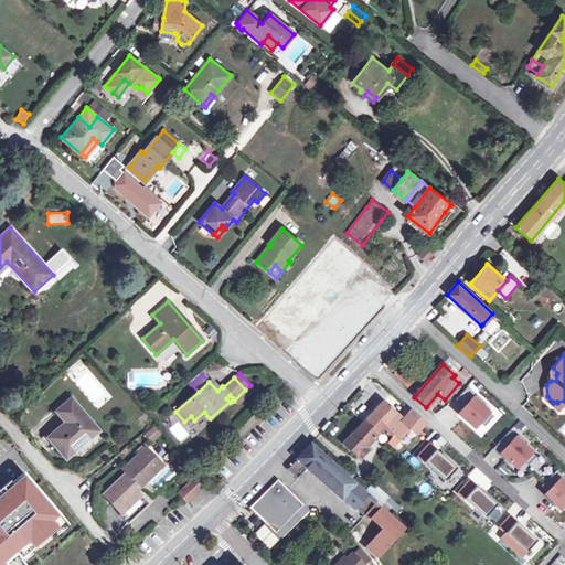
[(467,386),(456,400),(465,407),(459,414),(476,427),(480,422),(484,426),(493,415),(481,405),(484,402),(467,386)]
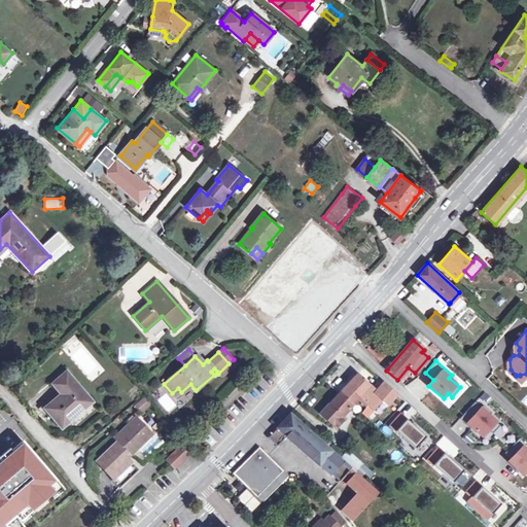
[(408,367),(397,380),(406,387),(418,378),(414,374),(415,373),(408,367)]
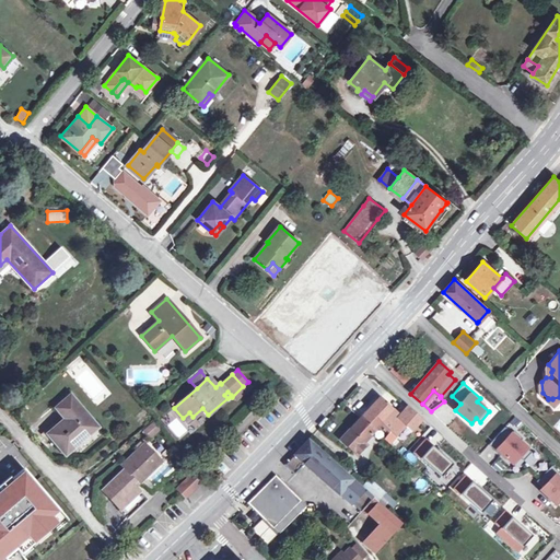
[(70,396),(56,408),(66,419),(48,433),(66,454),(97,428),(70,396)]
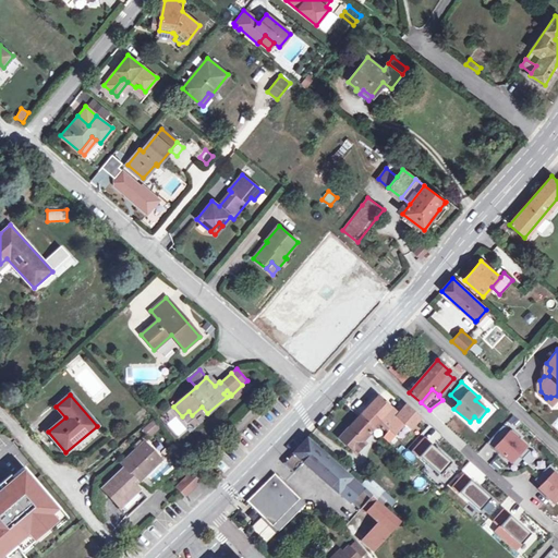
[(385,414),(390,409),(377,397),(359,417),(349,427),(362,439),(377,422),(383,426),(389,419),(385,414)]
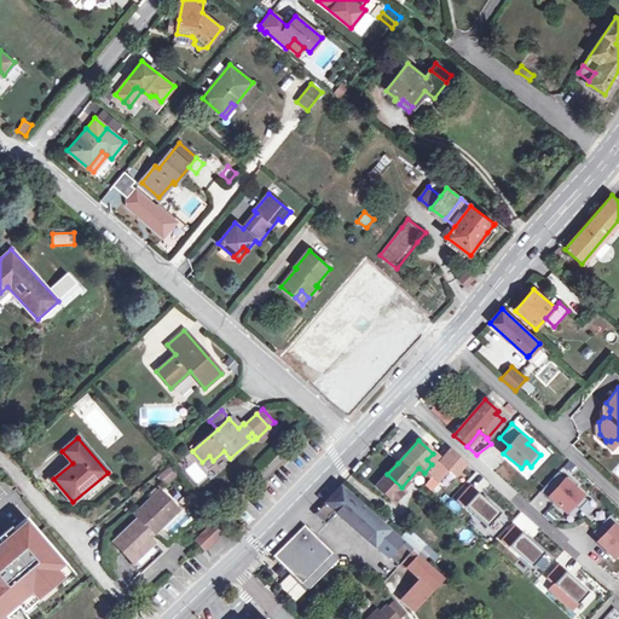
[(440,463),(449,470),(453,475),(464,464),(451,451),(441,461),(440,463)]
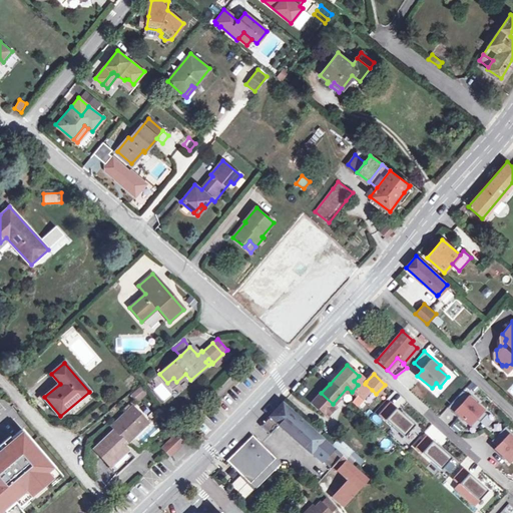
[(365,384),(366,382),(359,376),(354,381),(358,385),(352,392),(356,396),(356,397),(361,402),(372,390),(365,384)]
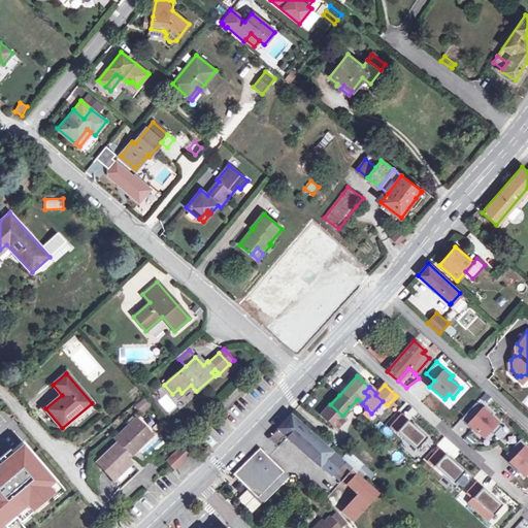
[(178,389),(172,394),(176,398),(182,393),(178,389)]
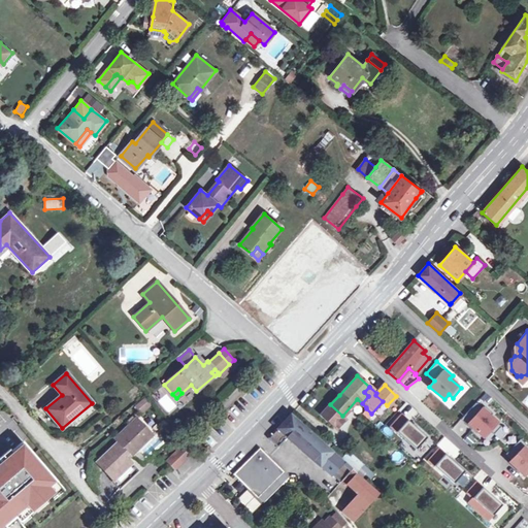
[(303,403),(310,396),(307,393),(301,401),(303,403)]
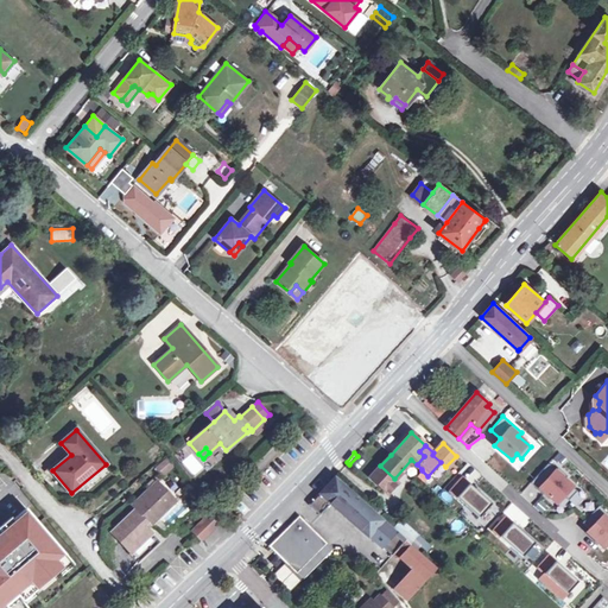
[(156,468),(165,476),(176,466),(168,456),(156,468)]
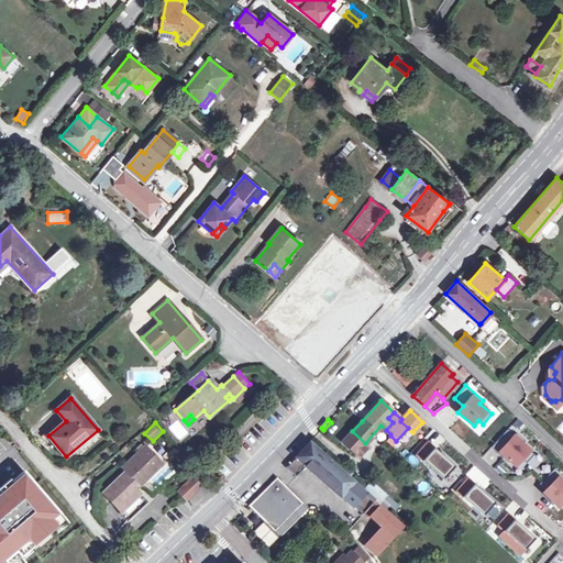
[(514,435),(507,430),(490,448),(497,454),(498,453),(514,466),(520,460),(525,464),(533,455),(521,444),(525,441),(516,433),(514,435)]
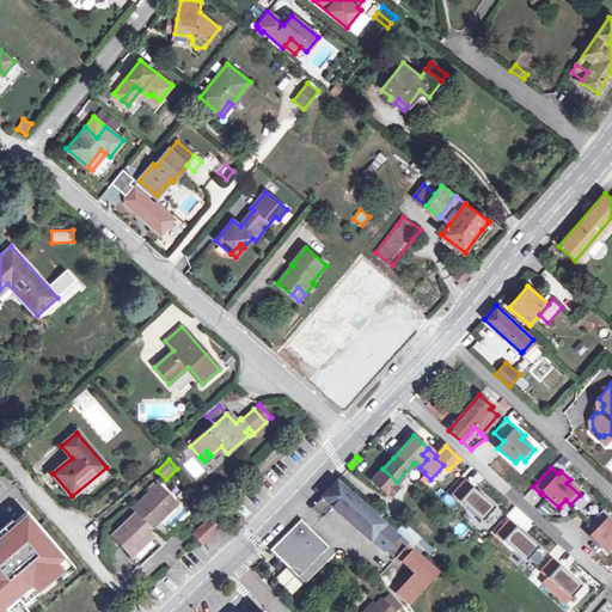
[(397,482),(383,469),(372,482),(390,497),(399,487),(396,484),(397,482)]
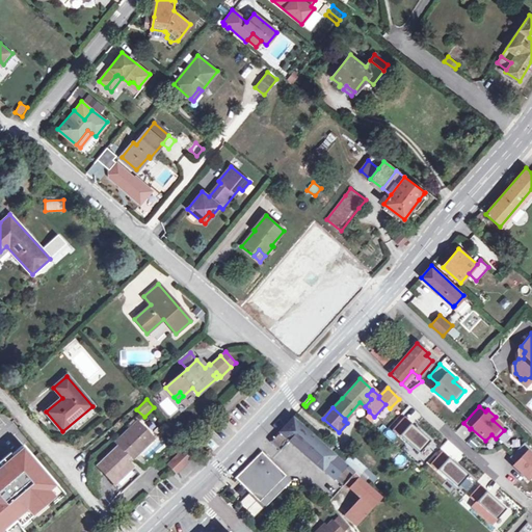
[(374,417),(369,411),(365,418),(370,422),(374,417)]
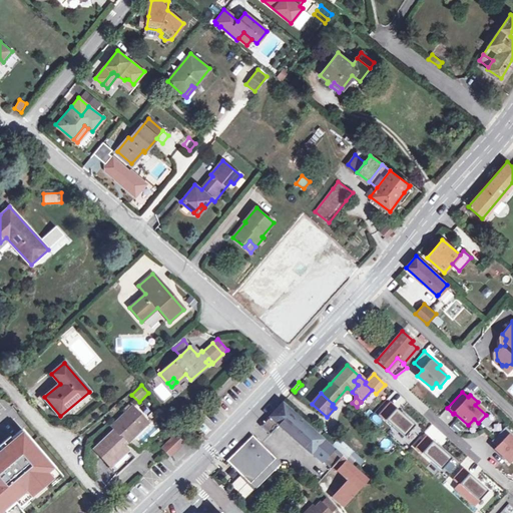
[(279,425),(309,453),(310,451),(320,460),(321,460),(329,467),(333,462),(338,466),(335,469),(346,479),(333,492),(343,502),(365,480),(345,462),(346,460),(355,468),(362,460),(339,438),(331,446),(333,448),(331,449),(282,404),(269,417),(279,425)]
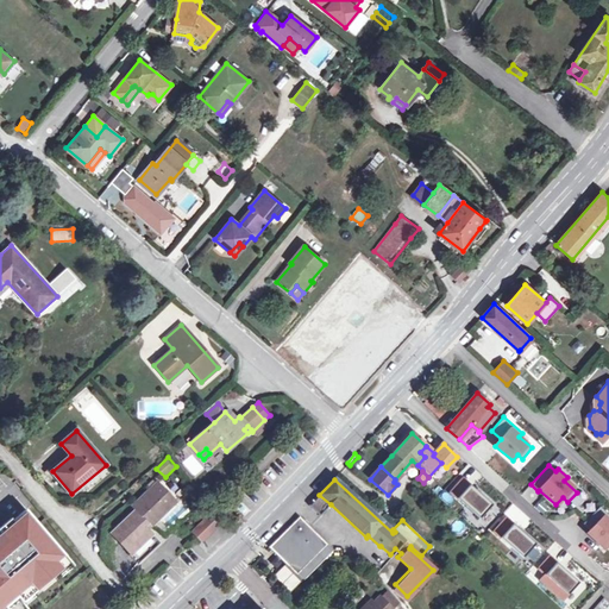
[(146,529),(175,503),(156,484),(132,508),(136,512),(112,534),(131,554),(152,535),(146,529)]
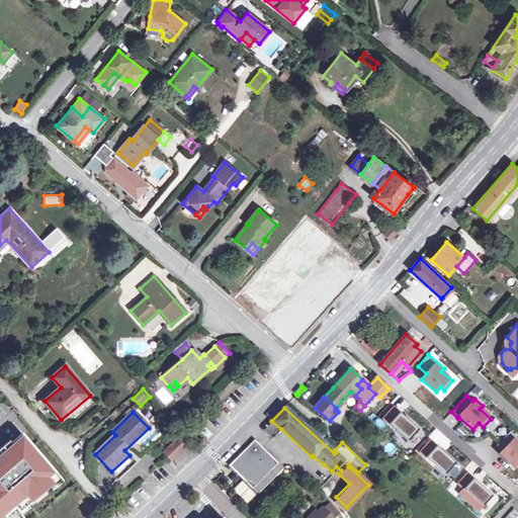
[(271,421),(262,430),(272,439),(281,429),(271,421)]
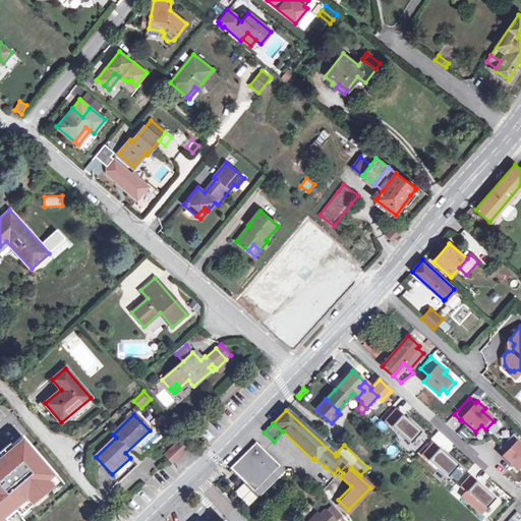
[(327,440),(320,433),(317,437),(325,443),(327,440)]
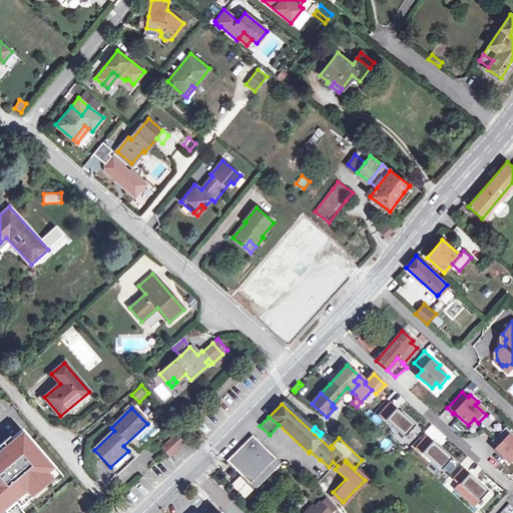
[(512,435),(504,427),(491,442),(496,447),(494,450),(508,463),(512,457),(512,435)]
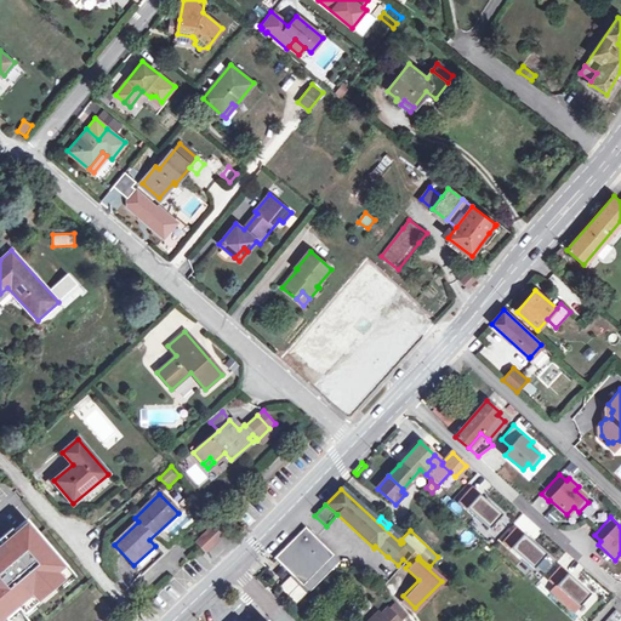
[(0,614),(4,619),(67,567),(27,519),(12,531),(15,535),(0,546),(0,614)]
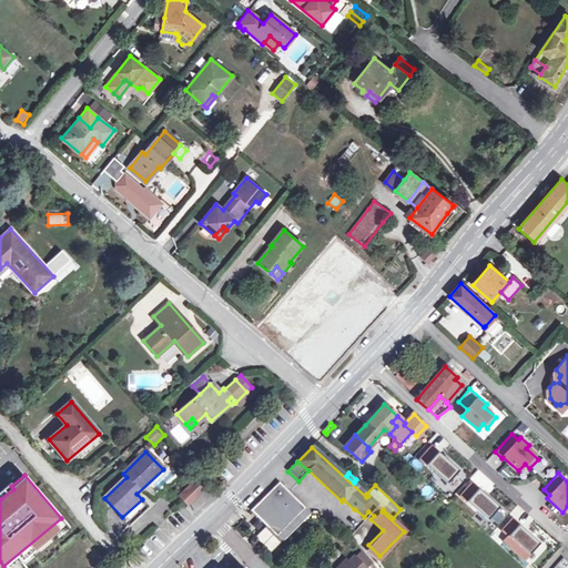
[(188,504),(202,490),(194,483),(180,497),(188,504)]
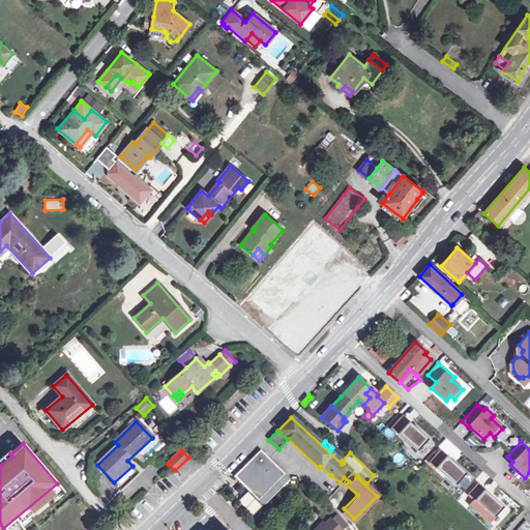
[(288,478),(259,450),(233,475),(247,491),(262,505),(288,478)]
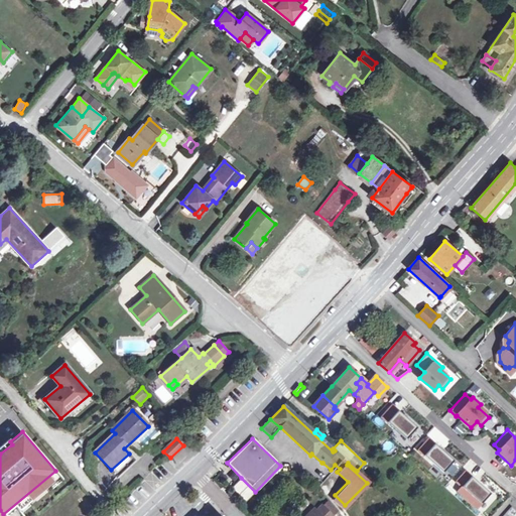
[(245,501),(255,492),(241,478),(232,488),(245,501)]
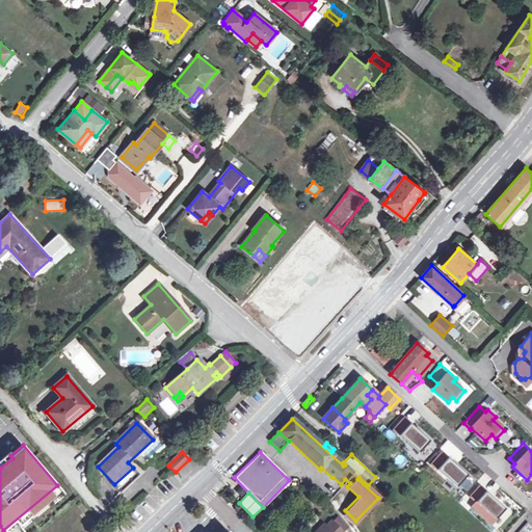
[(338,519),(333,523),(340,530),(345,526),(338,519)]
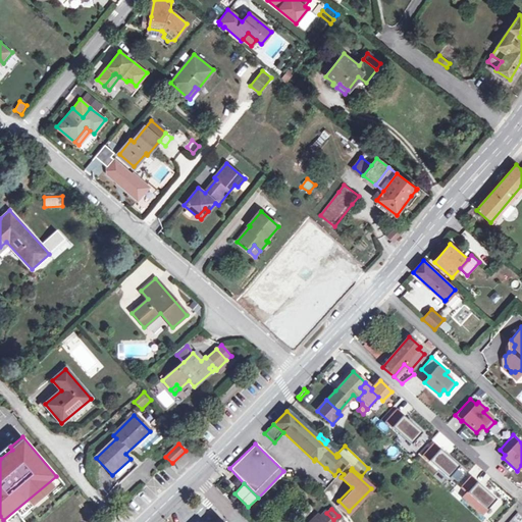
[(334,521),(333,520),(326,513),(324,511),(319,517),(317,515),(310,521),(334,521)]
